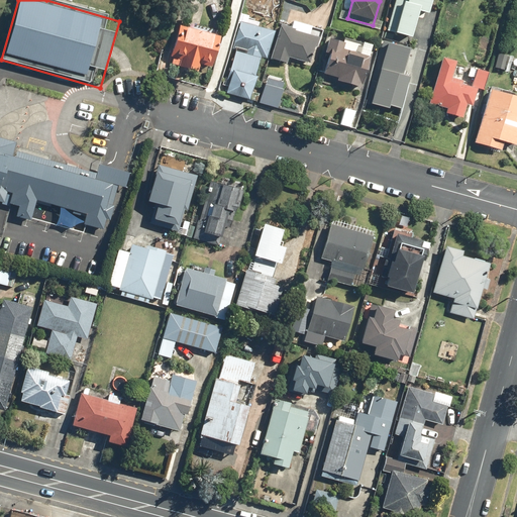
[(432,0),(395,0),(386,30),(411,37),(419,10),(429,13),(432,0)]
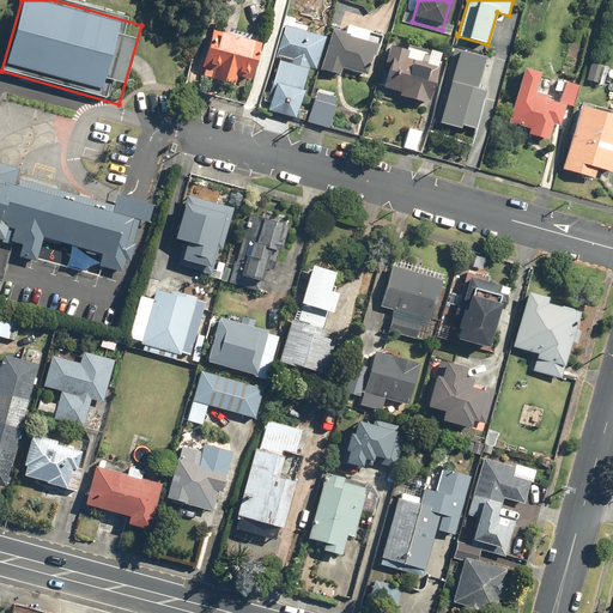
[(268,93),(272,95),(268,110),(296,117),(303,91),(302,90),(308,67),(314,70),(322,36),(268,22),(260,55),(278,59),(268,93)]
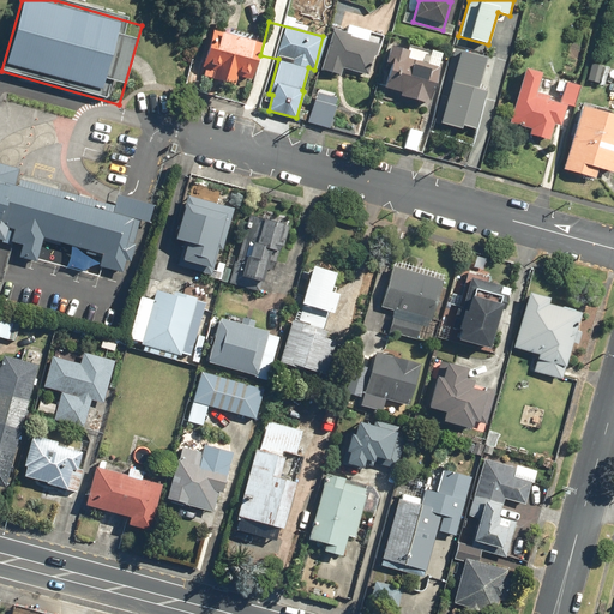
[(349,34),(330,29),(319,68),(338,73),(341,67),(367,74),(375,44),(348,36),(349,34)]
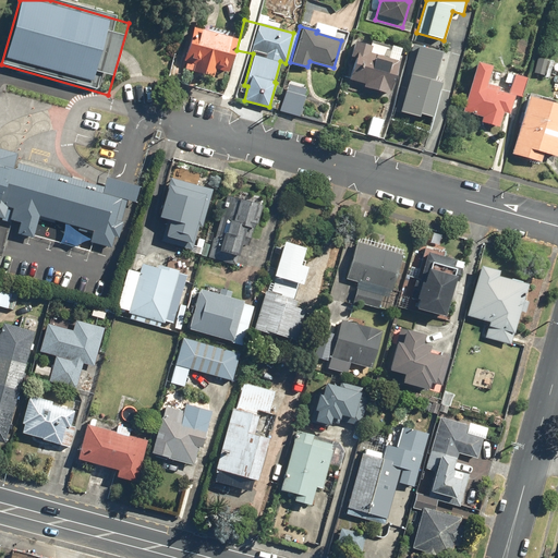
[(237,40),(193,27),(183,60),(186,61),(184,69),(215,77),(217,70),(228,72),(237,40)]
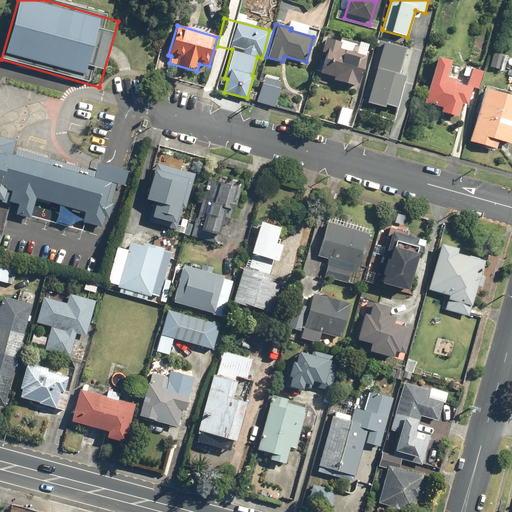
[(340,43),(325,38),(321,51),(325,53),(319,73),(333,77),(332,80),(357,87),(366,56),(338,48),(340,43)]
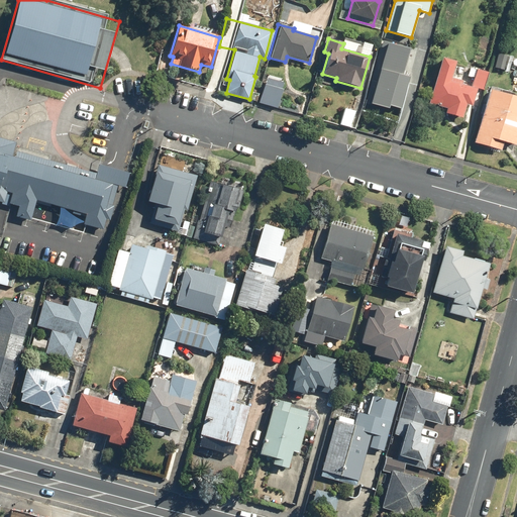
[(410,47),(384,40),(366,103),(370,104),(371,102),(389,107),(389,105),(401,109),(410,75),(403,73),(410,47)]
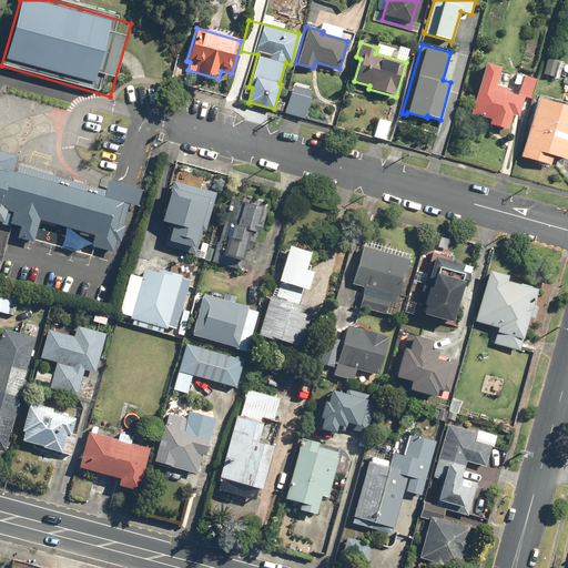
[(498,68),(484,63),(469,113),(488,119),(487,123),(507,129),(511,114),(516,115),(521,97),(493,89),(498,68)]
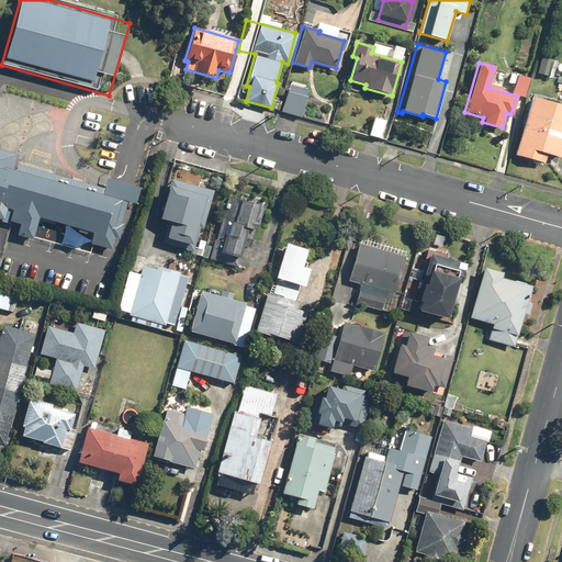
[(528,78),(515,74),(509,92),(523,97),(528,78)]
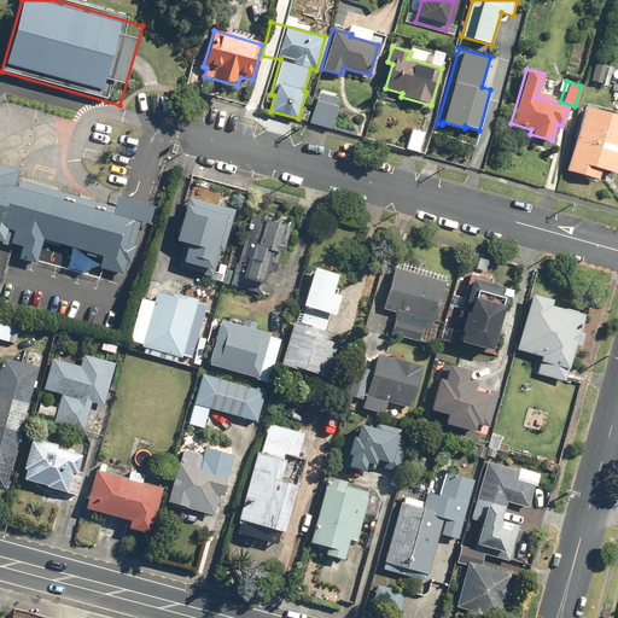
[(617,94),(594,88),(589,104),(613,111),(617,94)]
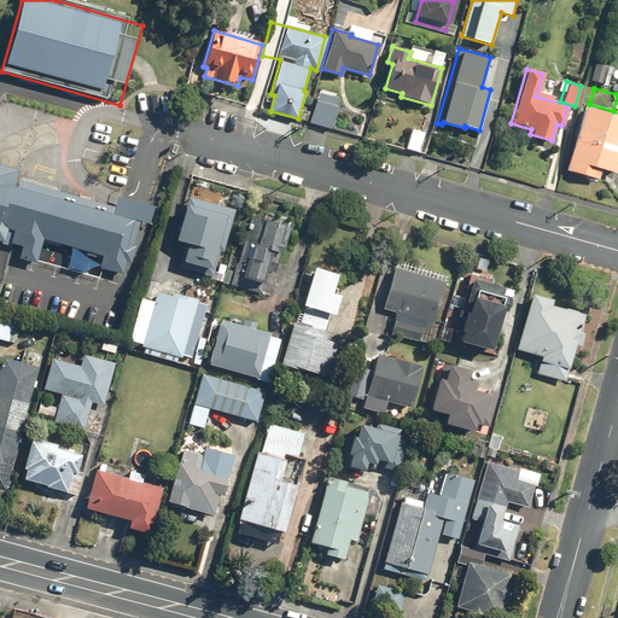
[(337,108),(315,101),(309,122),(331,128),(337,108)]
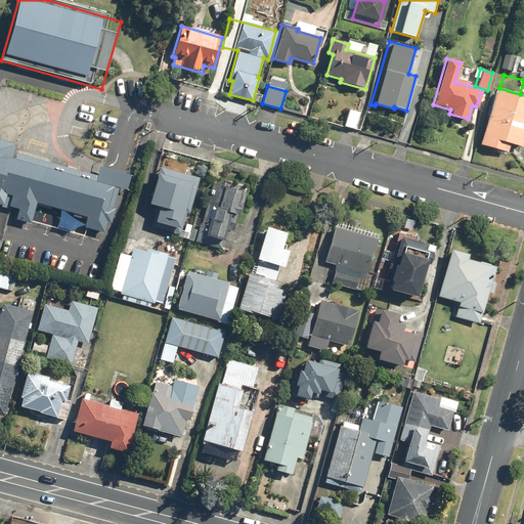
[(523,142),(523,97),(495,90),(480,144),(508,151),(510,143),(523,147),(523,142)]
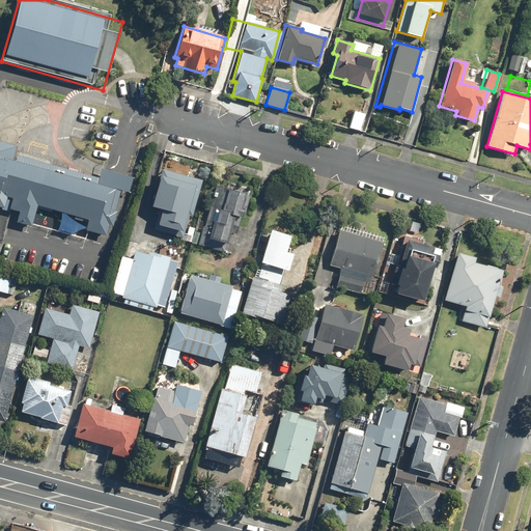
[(364,115),(353,112),(348,128),(360,131),(364,115)]
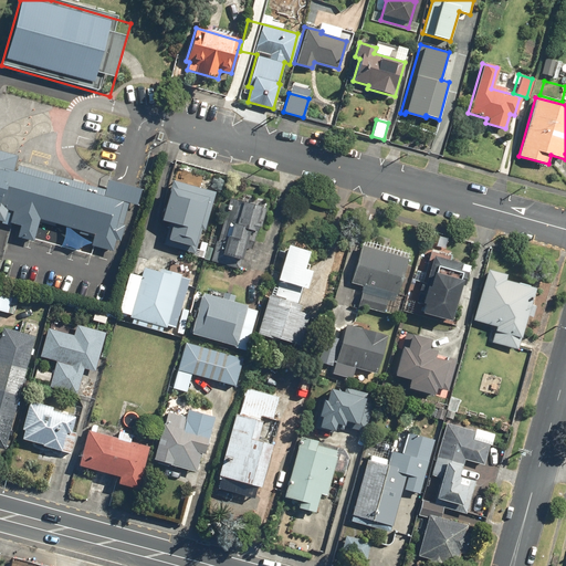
[(0,212),(1,208),(25,213),(20,236),(34,240),(40,219),(96,233),(94,244),(118,251),(125,226),(123,224),(128,202),(77,190),(12,173),(18,156),(0,150),(0,212)]
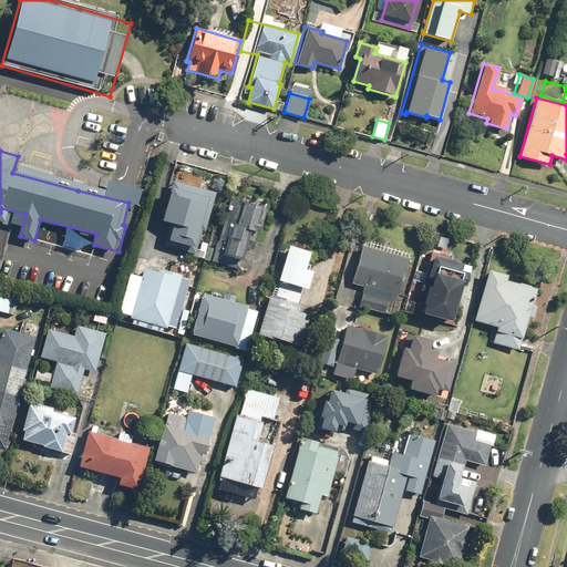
[(217,192),(172,179),(161,220),(173,224),(167,245),(196,253),(202,229),(206,230),(217,192)]
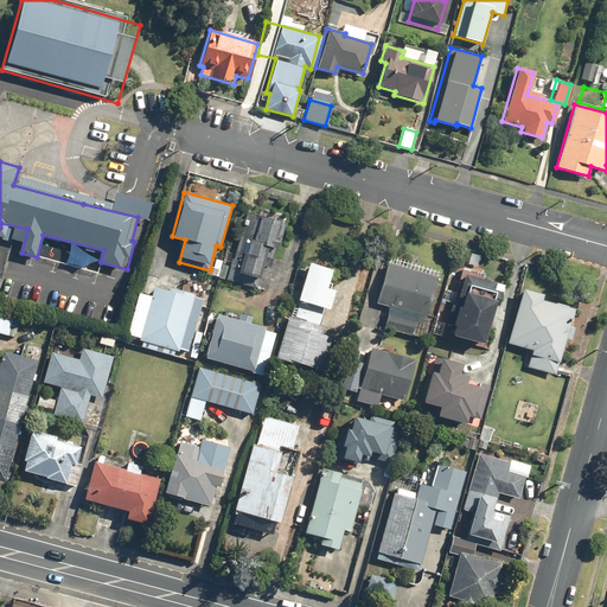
[(285,223),(249,213),(236,259),(232,259),(227,279),(255,286),(257,278),(262,279),(267,259),(274,260),(285,223)]
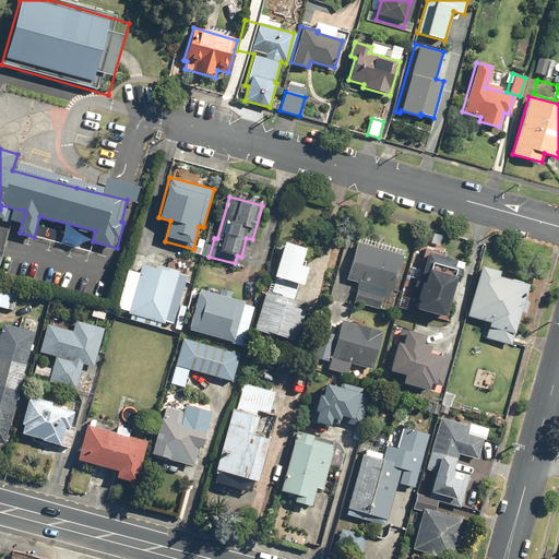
[(308,248),(287,241),(276,276),(306,286),(312,268),(302,264),(308,248)]
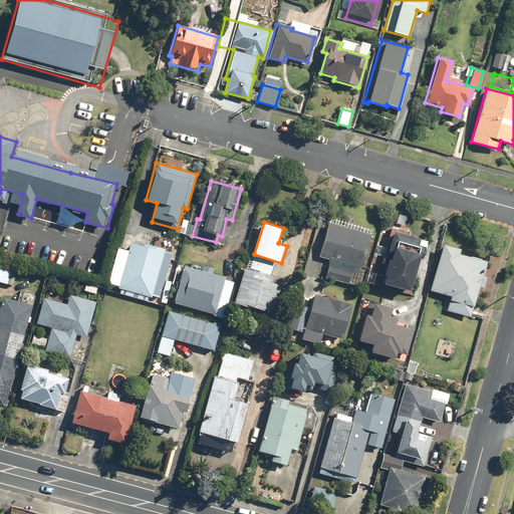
[(371,234),(328,223),(319,256),(330,259),(325,277),(349,283),(354,264),(362,267),(371,234)]
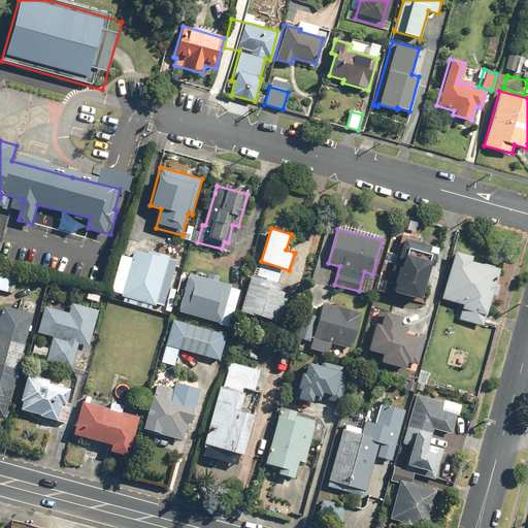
[(417,243),(406,240),(392,290),(422,298),(436,249),(417,243)]
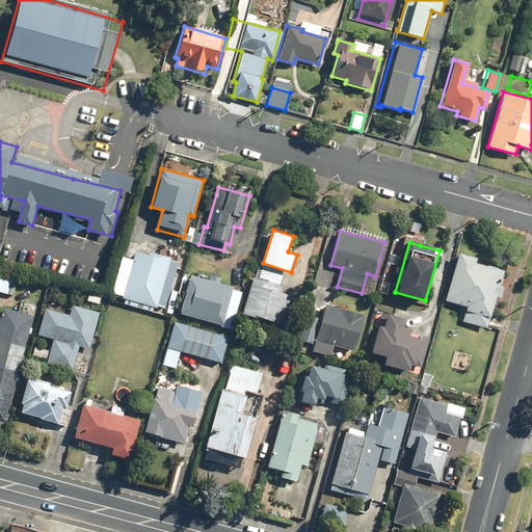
[(152,256),(136,251),(124,298),(157,308),(158,306),(166,308),(179,262),(171,260),(171,258),(153,253),(152,256)]
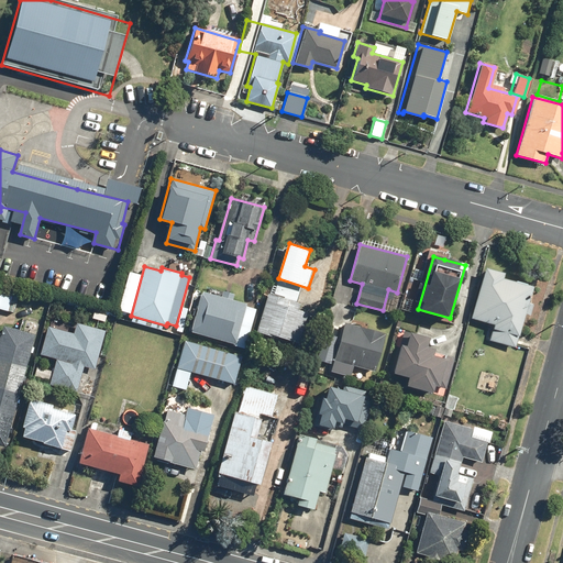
[(504,273),(485,267),(471,318),(494,324),(488,340),(514,348),(531,287),(503,278),(504,273)]
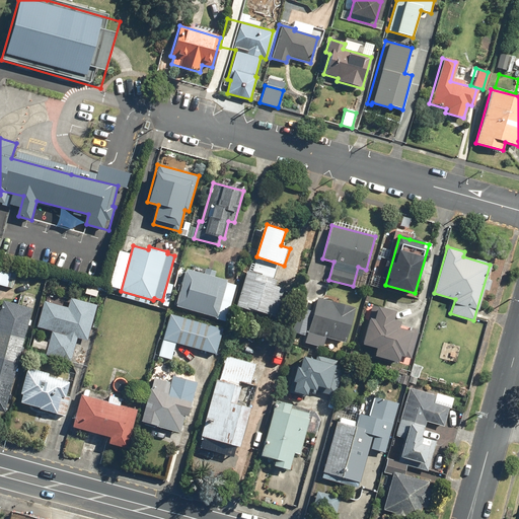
[(16,270),(0,265),(0,284),(12,288),(16,270)]
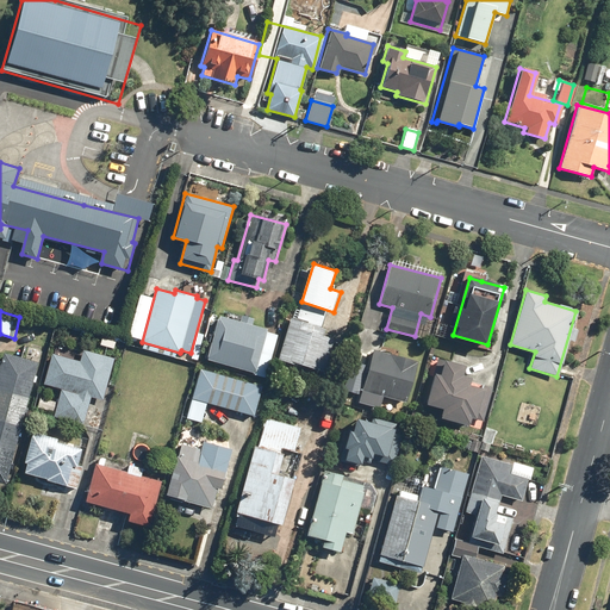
[(268,329),(219,316),(207,360),(255,373),(254,375),(266,378),(278,334),(268,331),(268,329)]
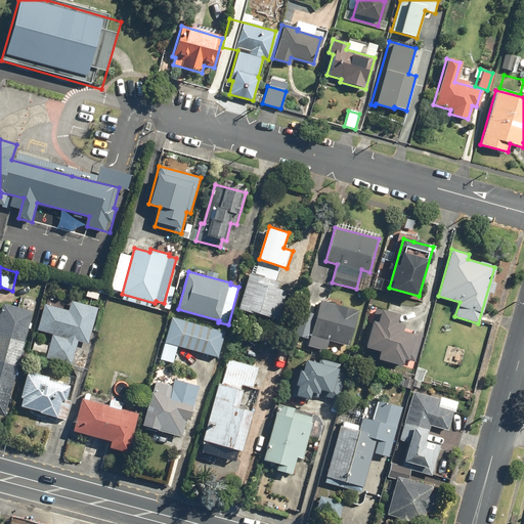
[(280,281),(252,272),(237,315),(269,325),(271,317),(279,320),(289,292),(278,289),(280,281)]
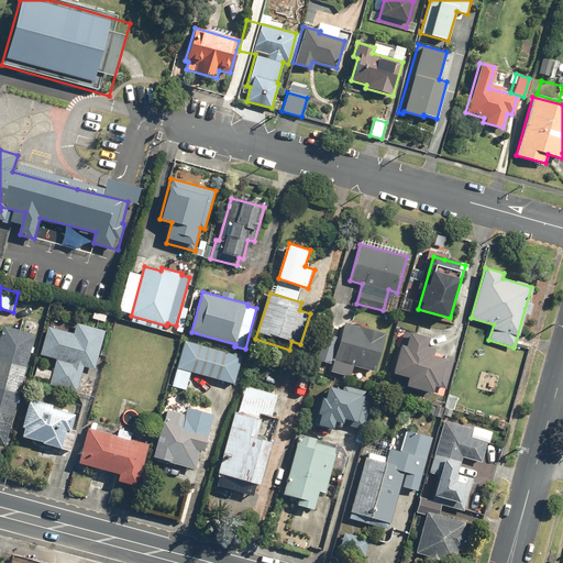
[(75,333),(48,326),(41,354),(56,359),(50,384),(78,392),(85,366),(96,368),(106,331),(77,322),(75,333)]
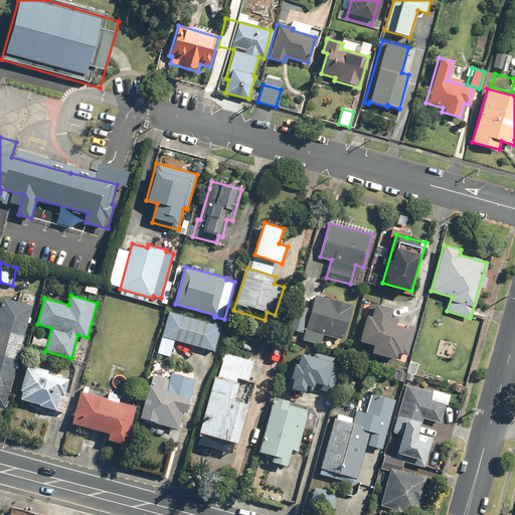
[(351,306),(315,295),(302,338),(315,342),(318,333),(341,340),(351,306)]
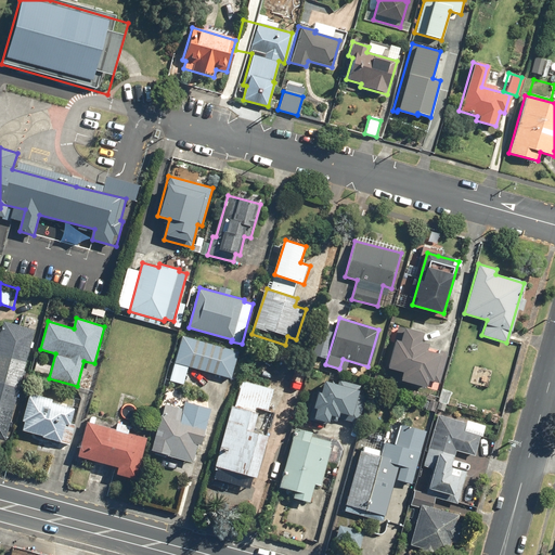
[(35,330),(3,321),(0,334),(0,438),(5,440),(35,330)]
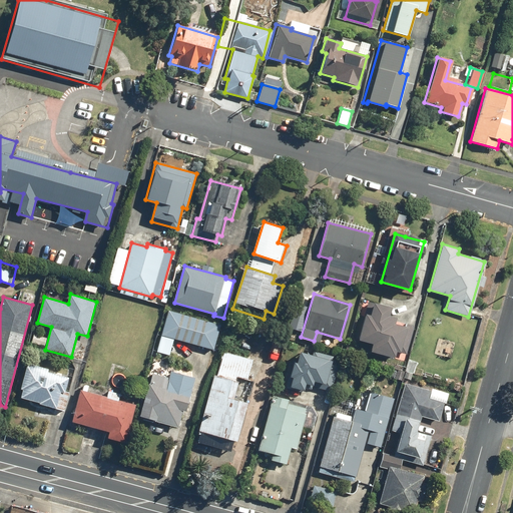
[(392,309),(369,303),(359,340),(375,344),(373,352),(395,358),(397,351),(407,354),(414,329),(395,324),(397,319),(390,317),(392,309)]
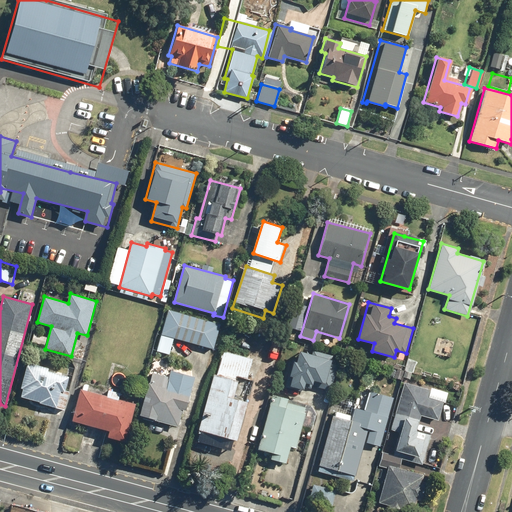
[(306,308),(296,305),(291,324),(301,327),(306,308)]
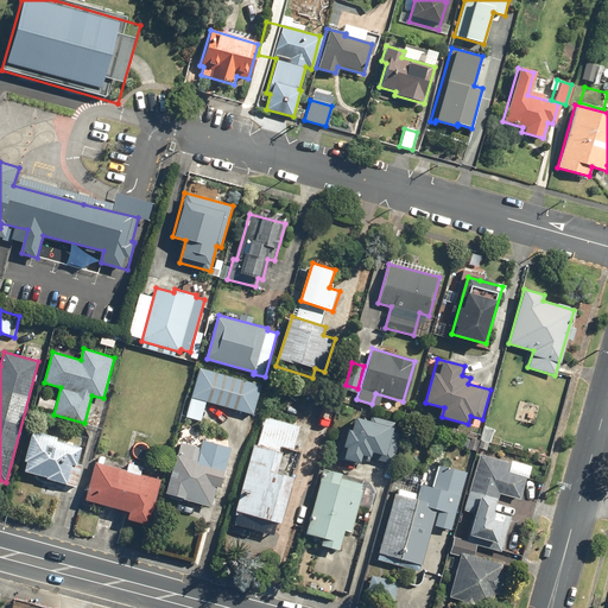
[(261,385),(198,367),(191,397),(254,415),(261,385)]
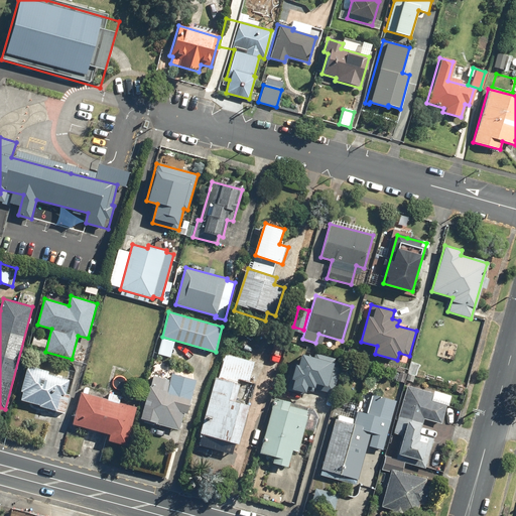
[(314,358),(302,354),(299,365),(296,365),(292,380),(295,380),(293,390),(307,393),(309,387),(333,393),(341,368),(333,366),(335,358),(315,353),(314,358)]
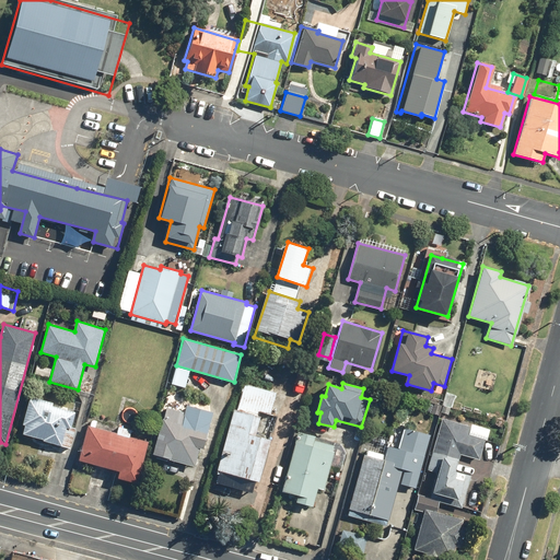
[(236,409),(234,409),(217,470),(220,470),(217,482),(253,492),(256,481),(258,482),(270,440),(255,435),(261,411),(270,415),(277,393),(244,384),(236,409)]
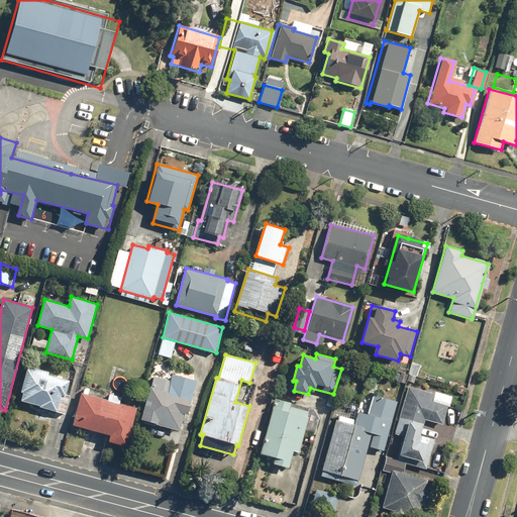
[(103,359),(90,356),(87,370),(100,373),(103,359)]
